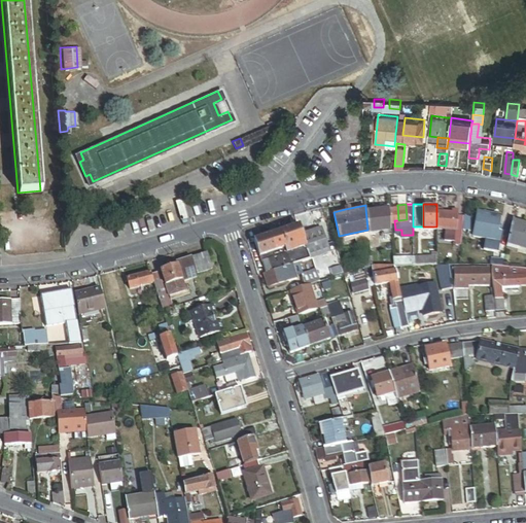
[(390,221),(394,220),(398,220),(397,205),(389,206),(390,221)]
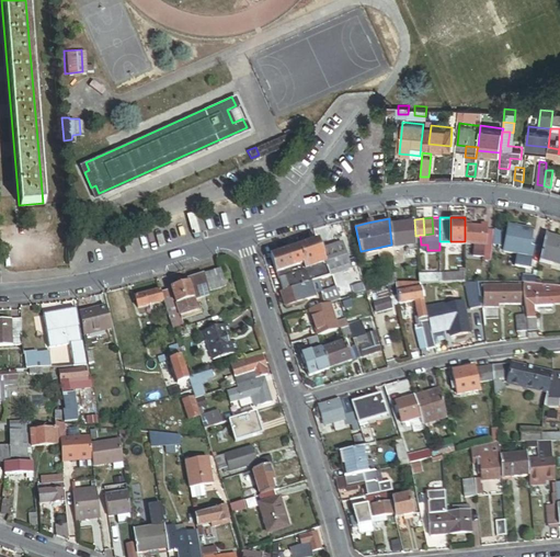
[(406,243),(416,242),(415,236),(414,219),(402,220),(389,222),(391,245),(406,243)]
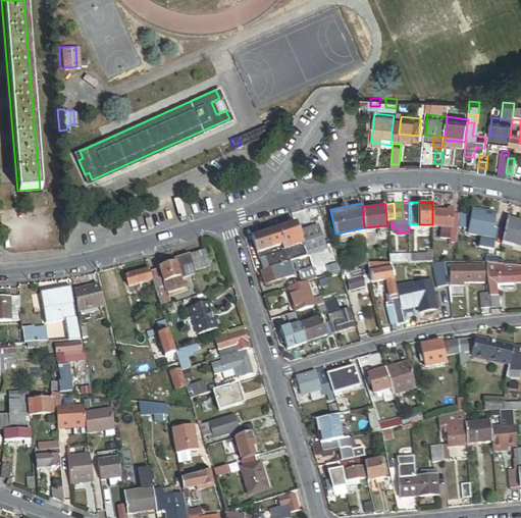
[(437,207),(432,207),(432,223),(440,224),(450,225),(451,225),(452,211),(448,210),(448,208),(437,207)]
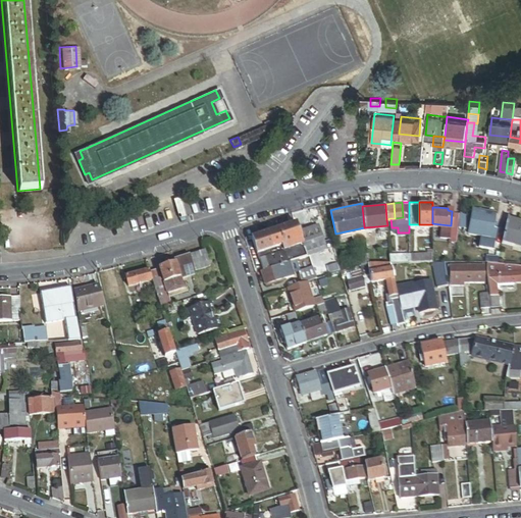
[(490,226),(492,210),(470,208),(468,232),(480,234),(479,245),(493,246),(496,226),(490,226)]
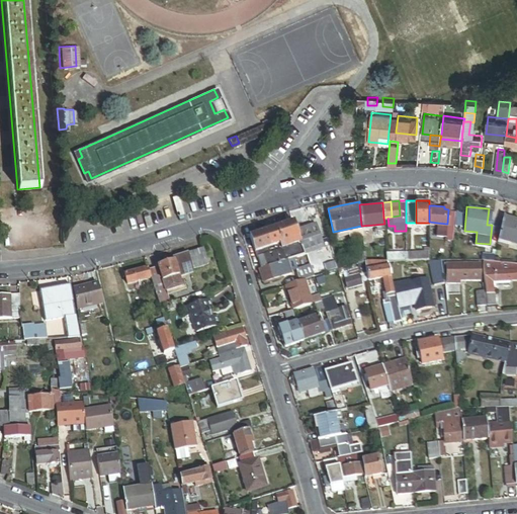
[(516,217),(504,212),(498,239),(509,242),(510,238),(516,239),(516,217)]
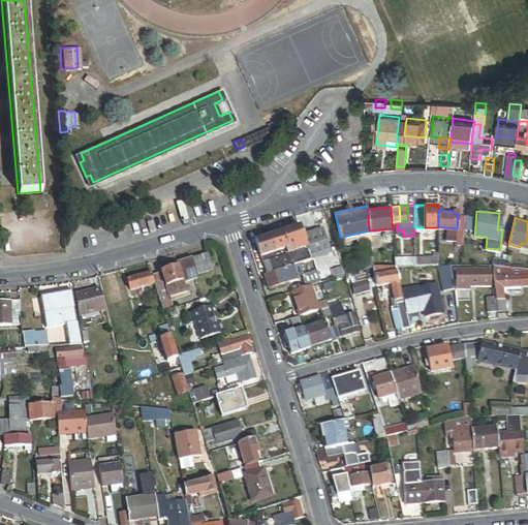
[(306,245),(302,234),(299,224),(280,230),(285,246),(287,251),(306,245)]
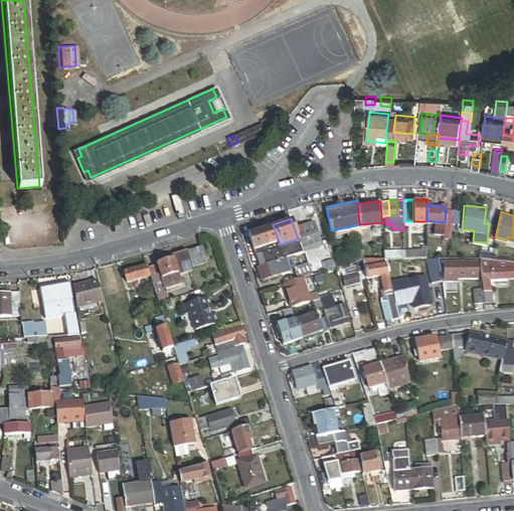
[(302,250),(321,244),(314,220),(294,227),(298,238),(302,250)]
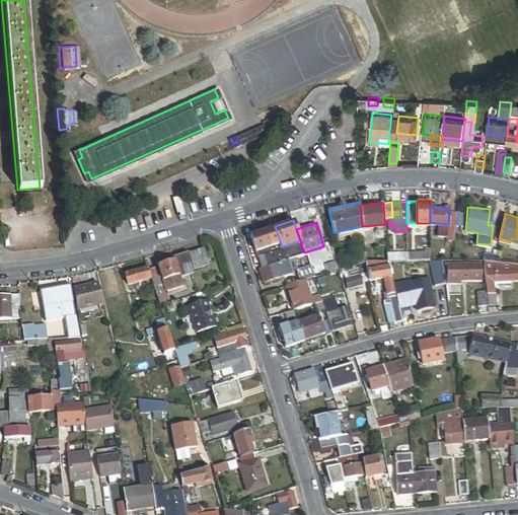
[(447,224),(438,223),(437,233),(446,234),(447,224)]
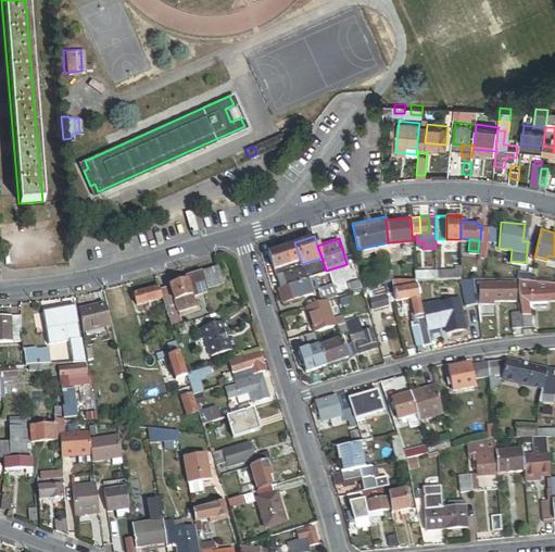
[(402,241),(388,242),(390,258),(403,256),(402,241)]
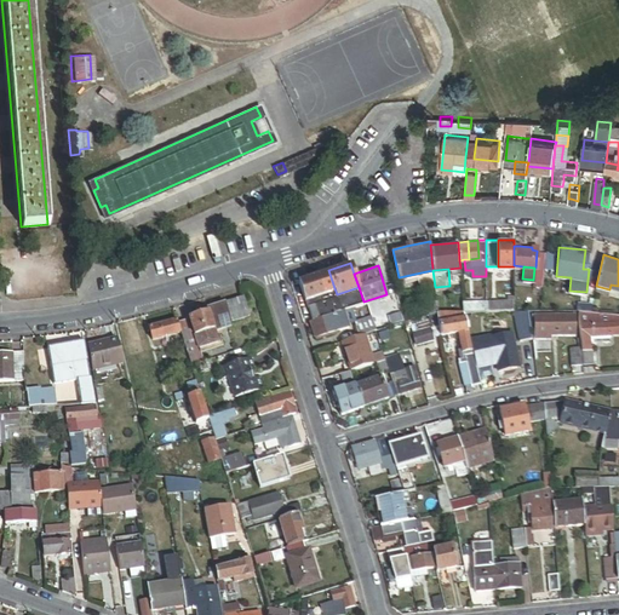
[(299,280),(305,298),(334,288),(328,270),(317,274),(308,277),(299,280)]
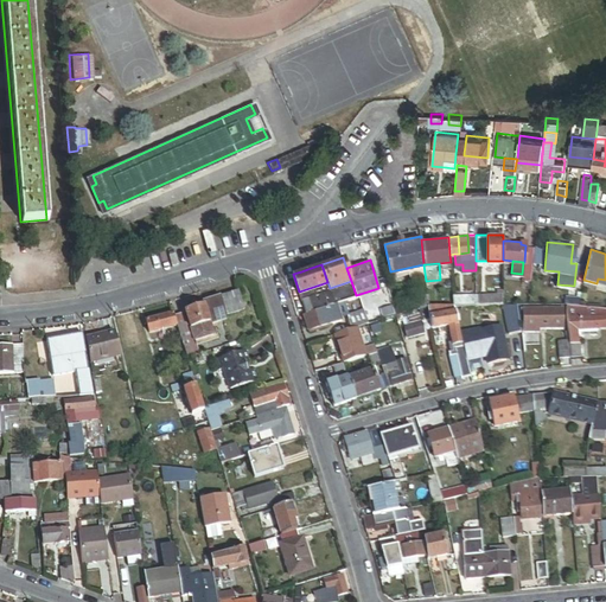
[(338,301),(356,295),(351,281),(330,288),(327,282),(299,292),(305,312),(325,306),(338,301)]
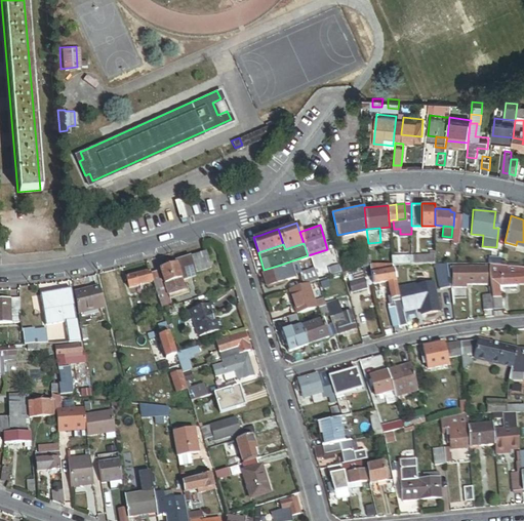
[(190,253),(194,267),(195,269),(210,265),(205,248),(190,253)]
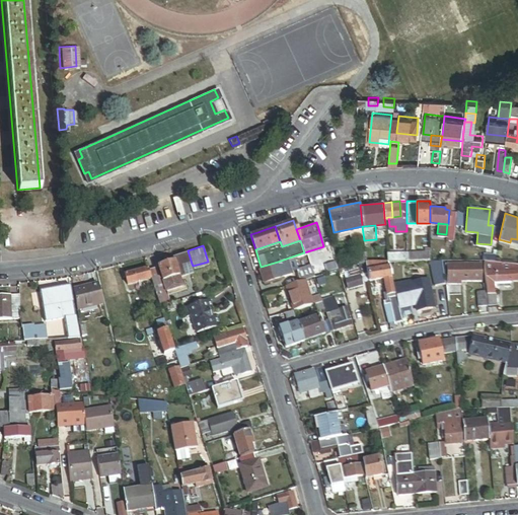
[(429,248),(424,248),(407,249),(407,259),(428,259),(429,259),(429,248)]
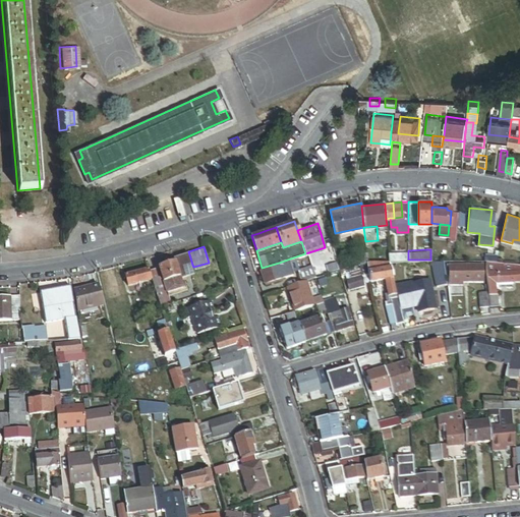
[(390,261),(408,260),(408,250),(389,251),(390,261)]
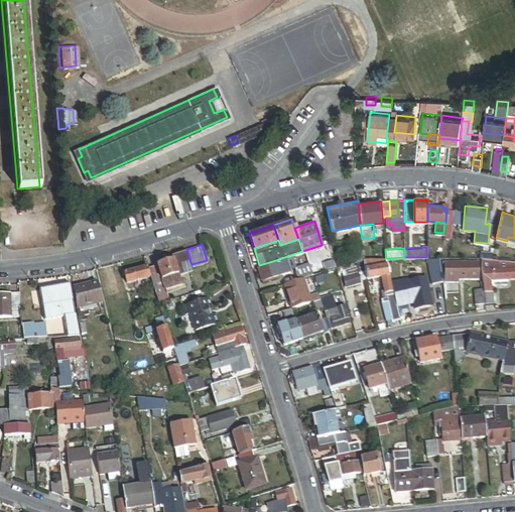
[(175,266),(190,262),(186,249),(171,254),(172,257),(175,266)]
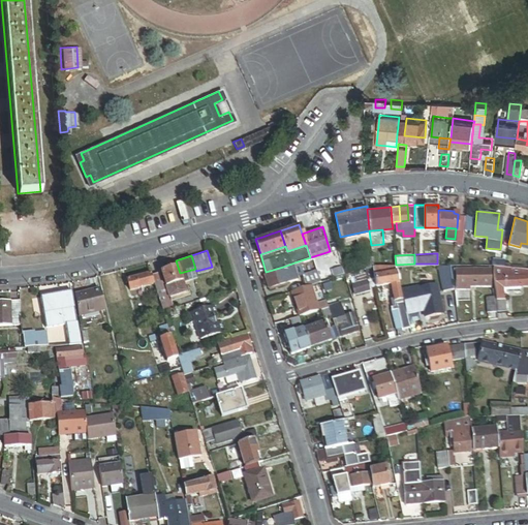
[(368,266),(367,260),(348,266),(350,271),(368,266)]
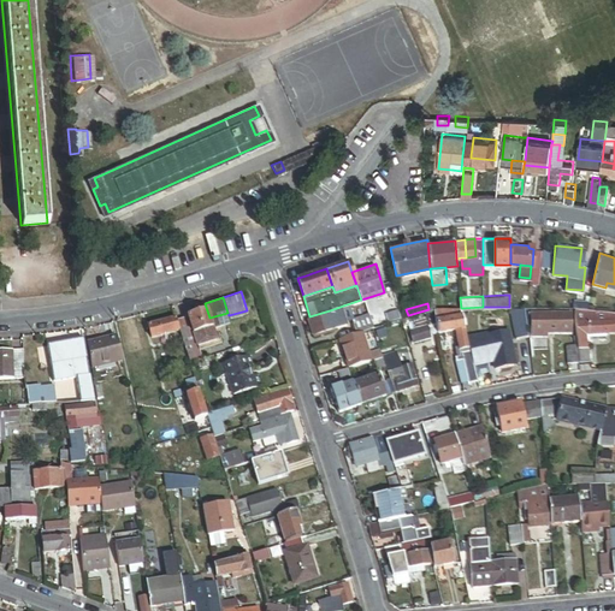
[(343,306),(330,310),(331,315),(335,313),(339,325),(348,321),(343,306)]
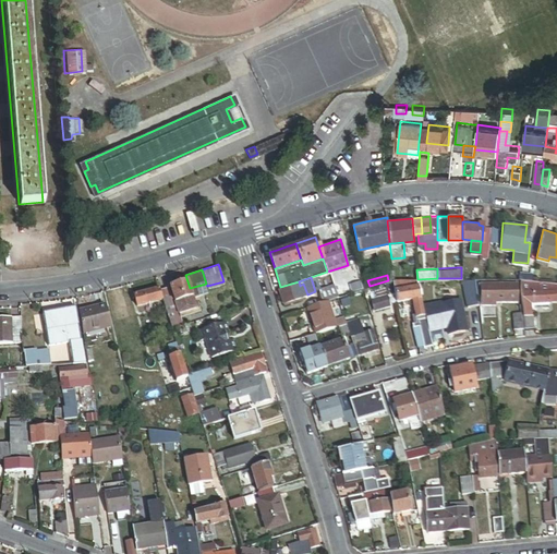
[(475,277),(461,278),(460,278),(467,304),(479,302),(475,277)]
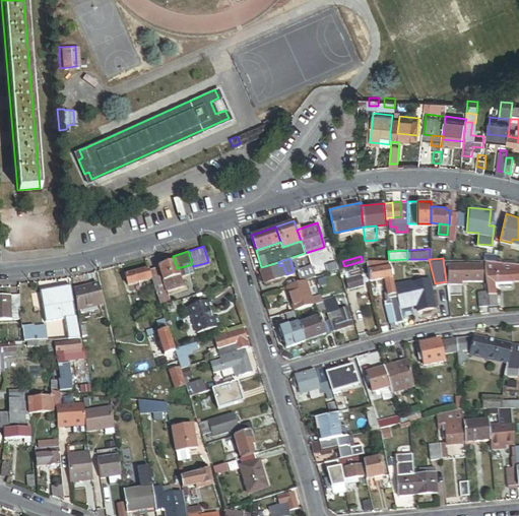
[(174,259),(157,264),(163,278),(179,273),(177,268),(174,259)]
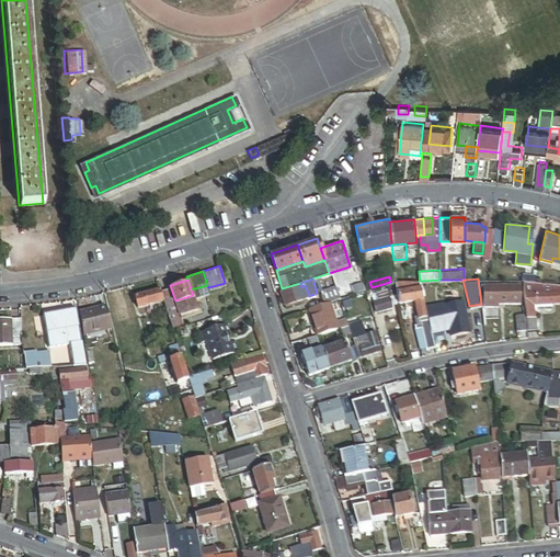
[(534,281),(523,280),(524,302),(532,302),(533,315),(534,315),(533,308),(551,307),(551,300),(559,300),(559,283),(558,283),(544,282),(534,281)]
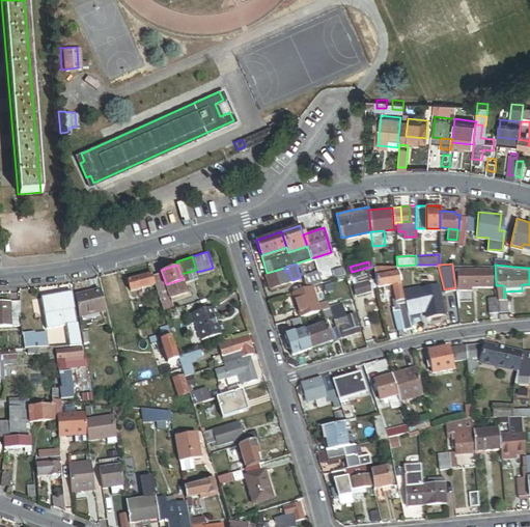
[(352,272),(346,273),(346,276),(351,275),(356,293),(370,288),(365,271),(373,269),(373,267),(372,266),(369,267),(352,272)]
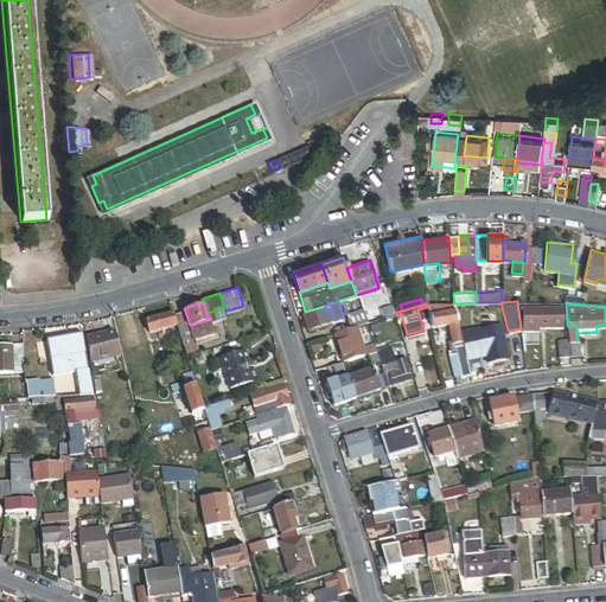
[(457,318),(454,305),(427,305),(427,307),(427,314),(431,326),(437,325),(440,324),(447,322),(448,328),(450,339),(447,340),(448,346),(450,346),(450,348),(448,348),(450,352),(455,351),(461,373),(461,376),(471,373),(466,357),(460,331),(459,331),(457,318)]
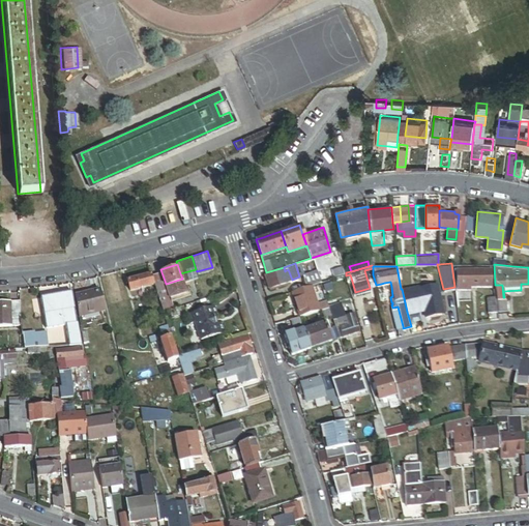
[(459,290),(459,284),(458,284),(458,274),(470,274),(470,266),(453,266),(454,275),(458,304),(464,304),(462,289),(459,290)]
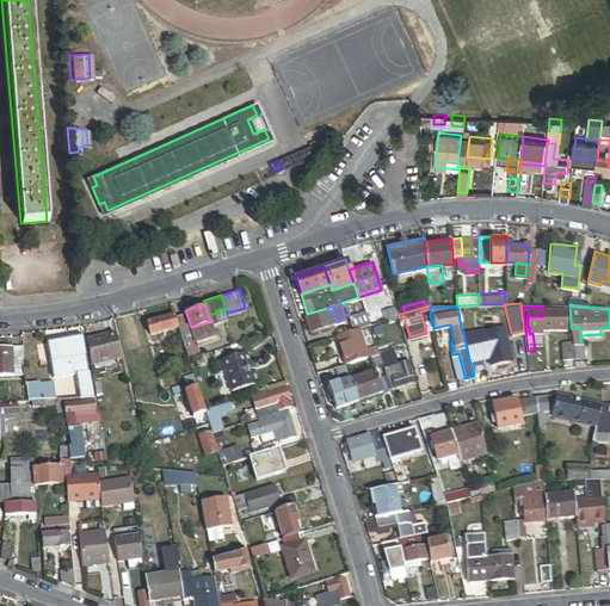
[(328,313),(327,308),(307,314),(306,315),(310,331),(332,323),(328,313)]
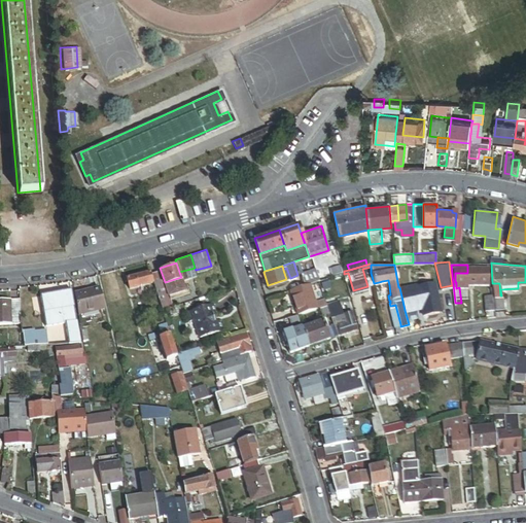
[(299,271),(303,283),(308,282),(318,278),(314,266),(299,271)]
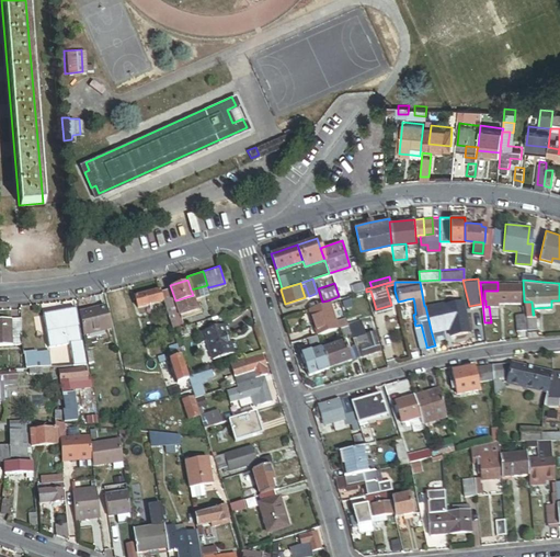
[(171,327),(182,324),(179,314),(175,300),(170,285),(160,288),(162,297),(171,327)]
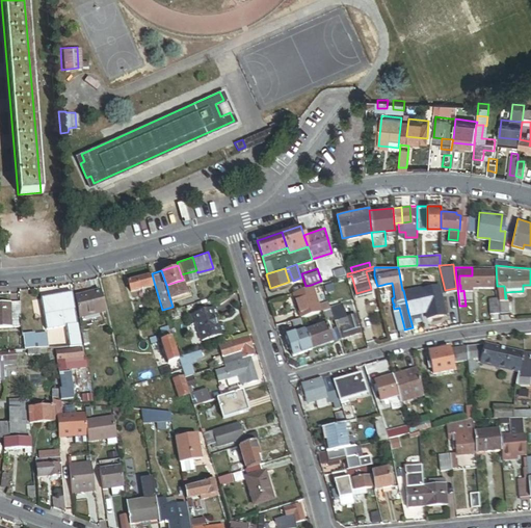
[(197,272),(196,270),(181,274),(183,280),(183,281),(184,281),(198,276),(197,272)]
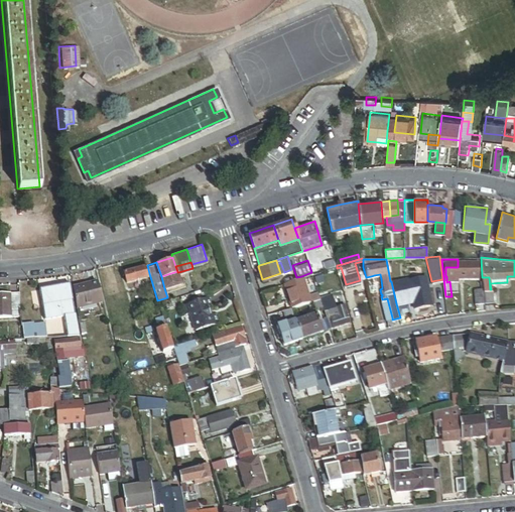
[(147,265),(146,263),(124,270),(127,280),(149,273),(147,265)]
